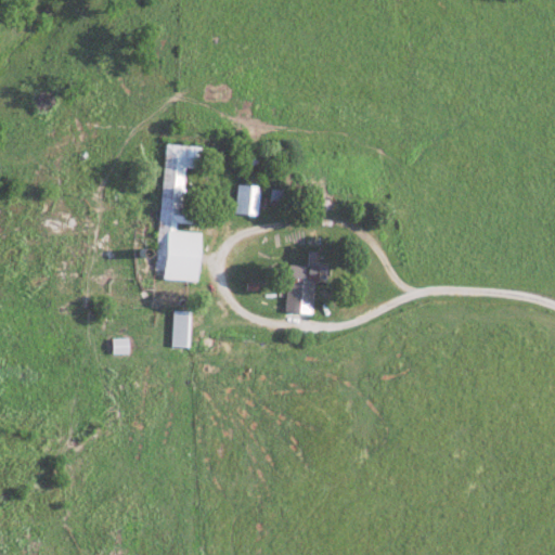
[(155,269),(163,270),(163,279),(197,281),(201,231),(176,230),(177,221),(189,221),(190,209),(181,209),(184,167),(198,168),(201,145),(164,143),(155,269)]
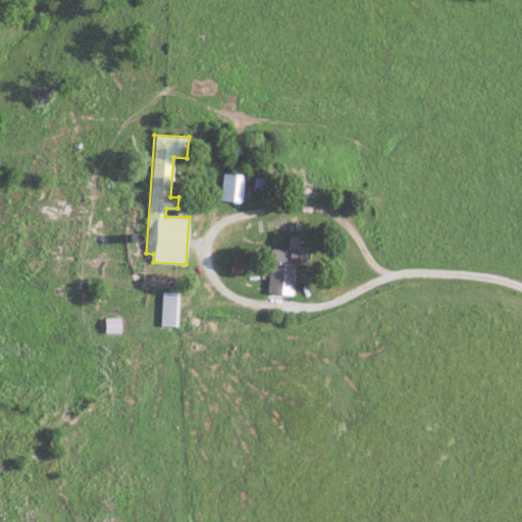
[(220,201),(243,202),(244,173),(221,173),(220,201)]
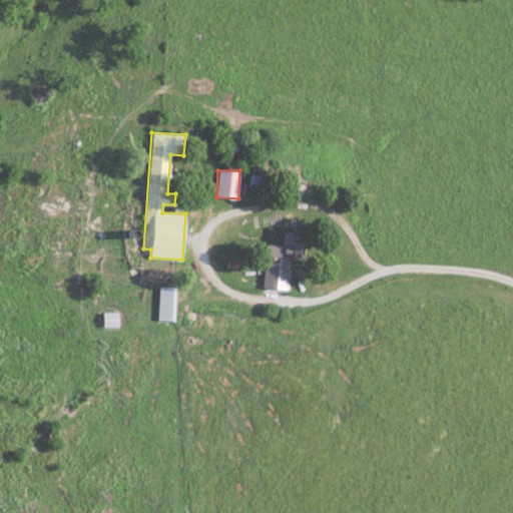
[(266,174),(249,174),(249,185),(266,185),(266,174)]
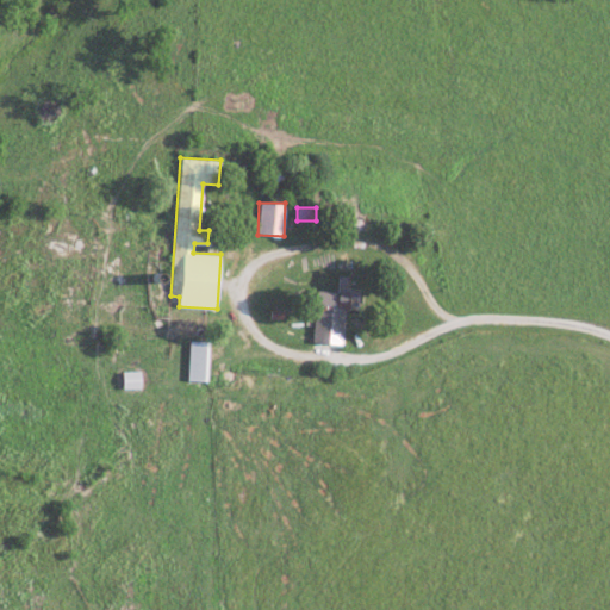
[(317,291),(313,341),(343,343),(346,309),(359,310),(360,285),(353,285),(354,277),(338,275),(337,292),(317,291)]
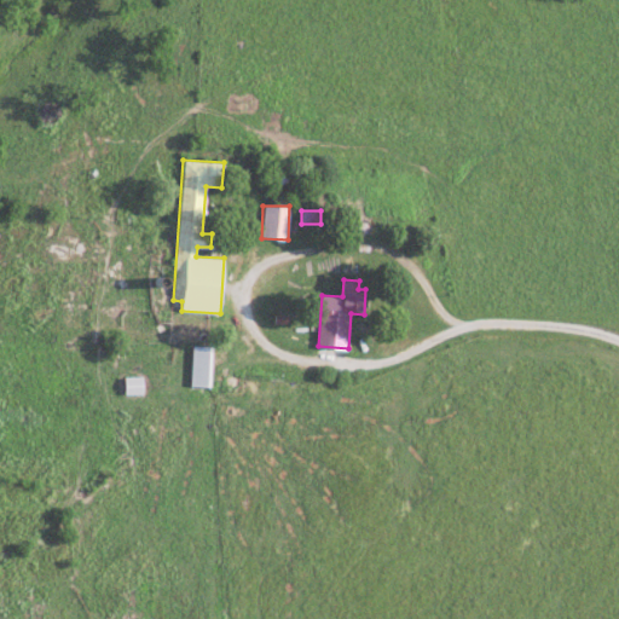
[(212,345),(119,347),(120,395),(214,393),(212,345)]
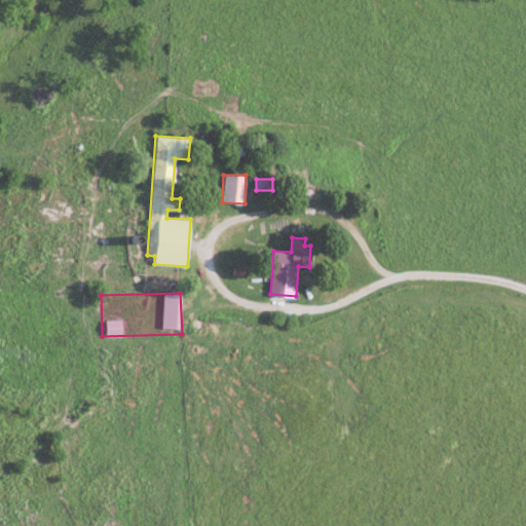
All buildings are outlined.
